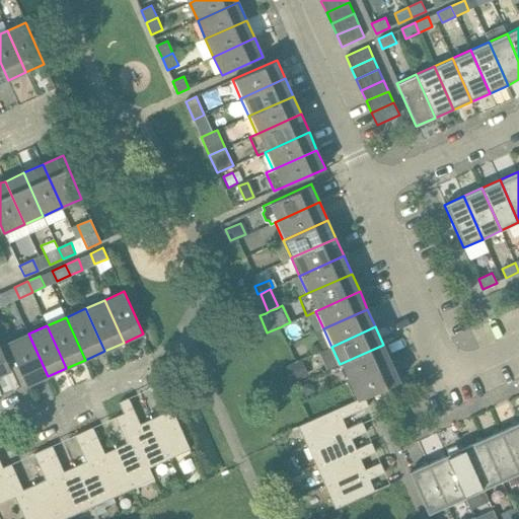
[(48,376),(28,334),(8,343),(27,385),(48,376)]
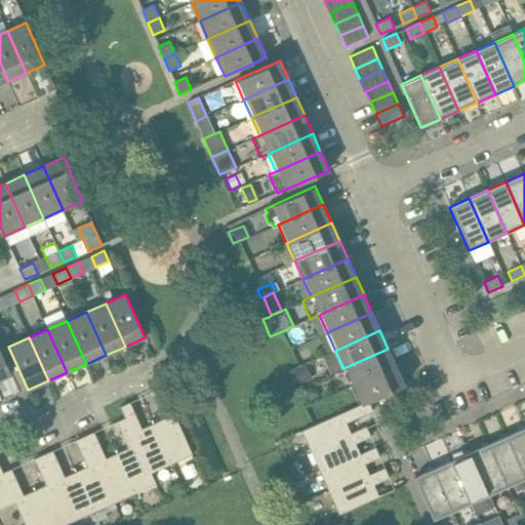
[(344,368),(352,387),(396,366),(388,349),(344,368)]
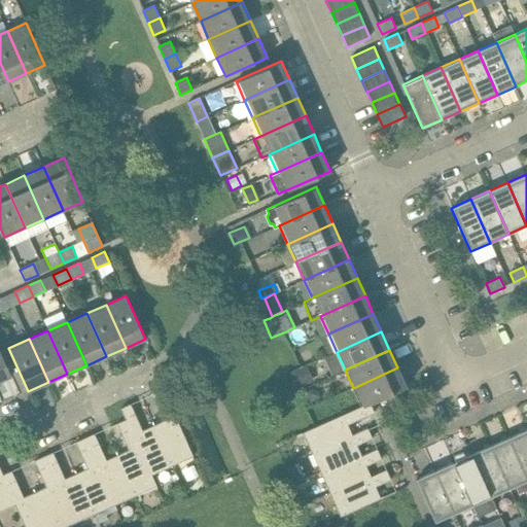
[(0,351),(0,381),(11,376),(0,351)]
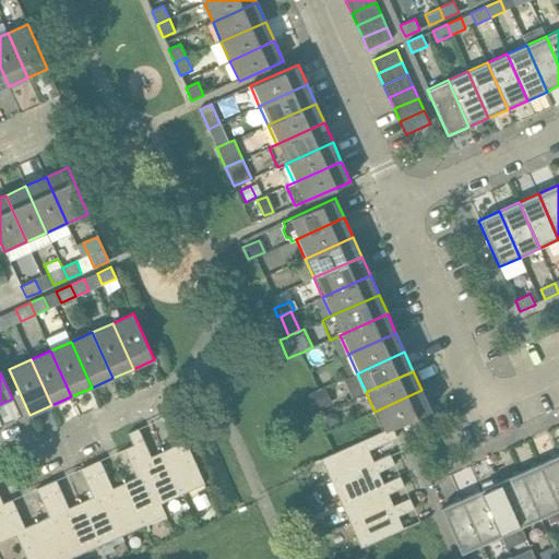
[(421,390),(375,412),(383,431),(392,427),(430,411),(421,390)]
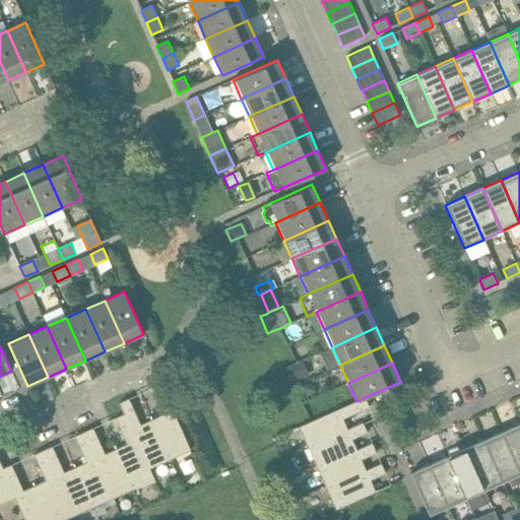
[(295,365),(285,369),(291,383),(301,379),(303,378),(297,364),(295,365)]
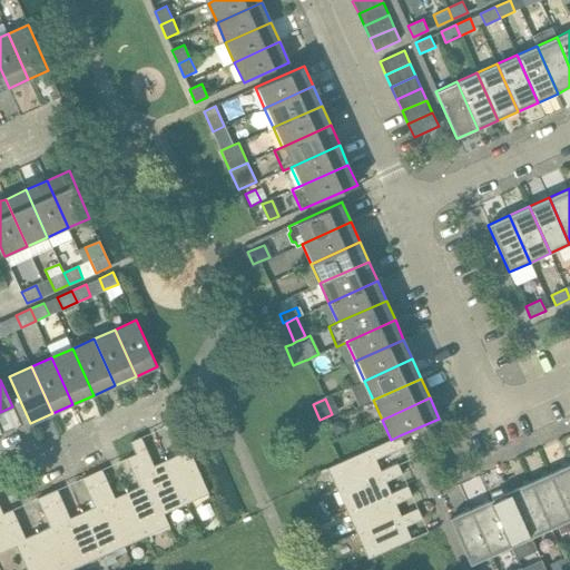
[(166,460),(186,503),(208,493),(176,421),(165,425),(178,454),(166,460)]
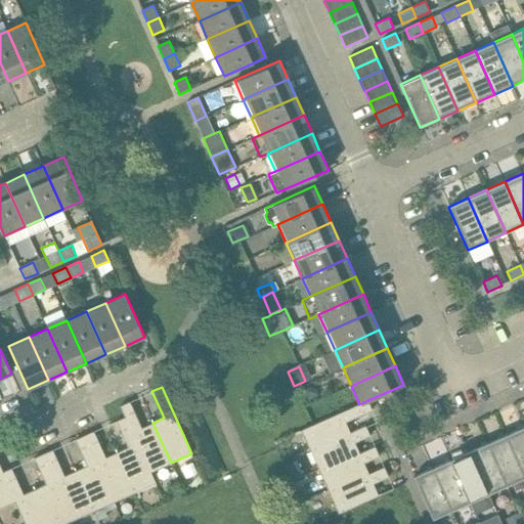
[(307,400),(316,396),(312,387),(303,391),(307,400)]
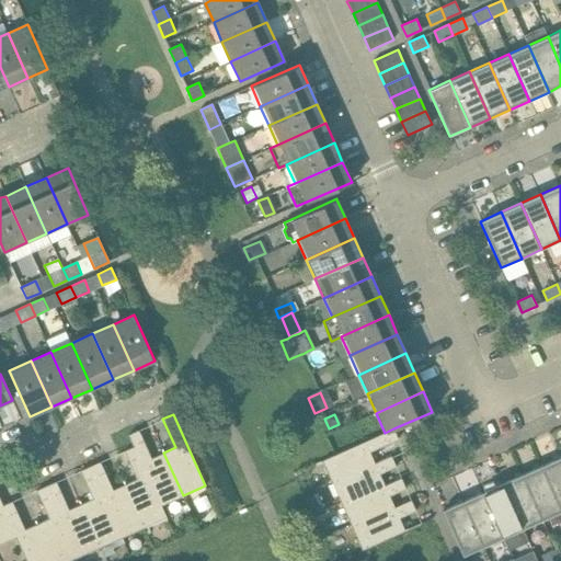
[(399,439),(393,428),(385,433),(322,460),(332,482),(375,464),(370,454),(382,448),(382,446),(399,439)]
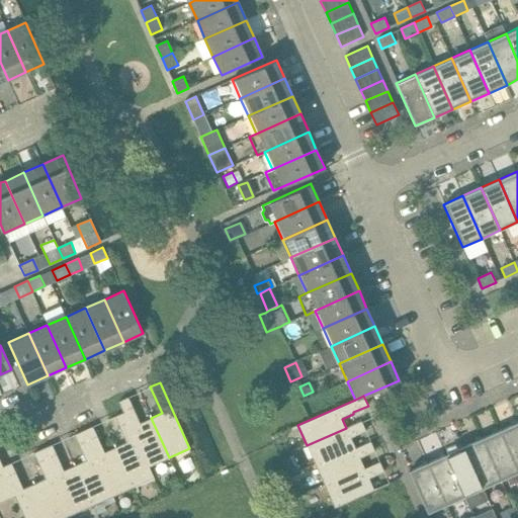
[(149,467),(149,466),(169,457),(151,418),(140,423),(128,397),(118,402),(123,412),(149,467)]
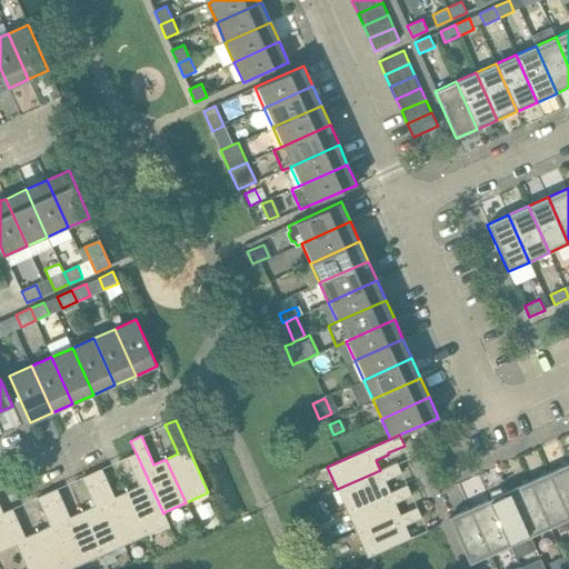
[(127,491),(147,536),(169,525),(163,512),(163,513),(136,452),(126,457),(139,486),(127,491)]
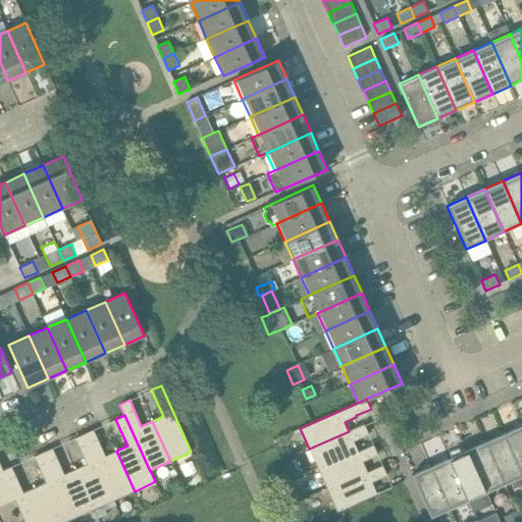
[(349,431),(309,449),(318,469),(358,452),(353,440),(369,434),(364,424),(349,431)]
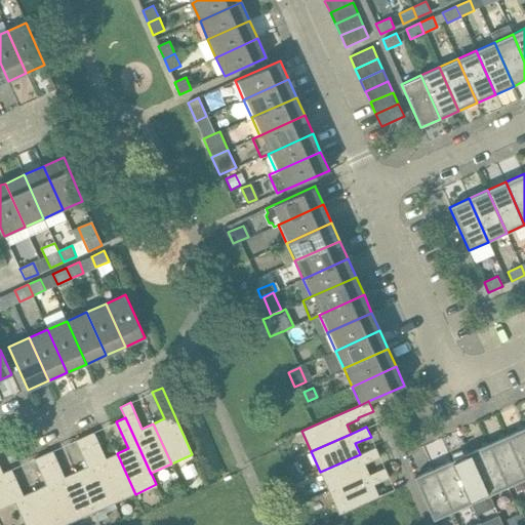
[(524,476),(524,427),(507,436),(524,476)]
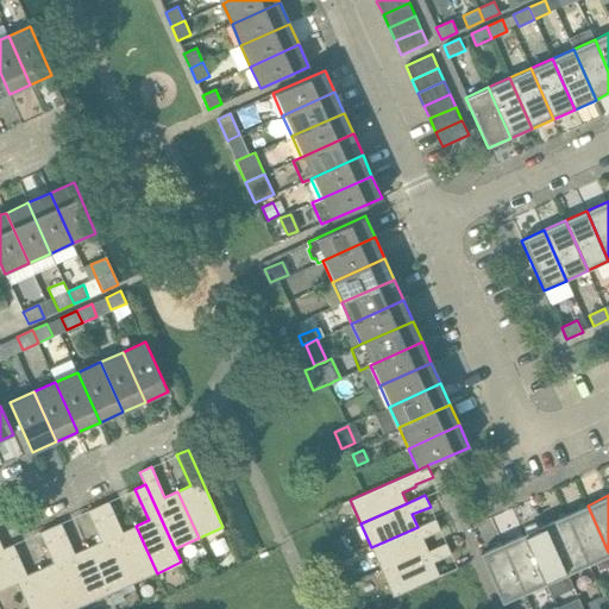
[(98,506),(133,584),(157,573),(136,526),(123,532),(108,501),(98,506)]
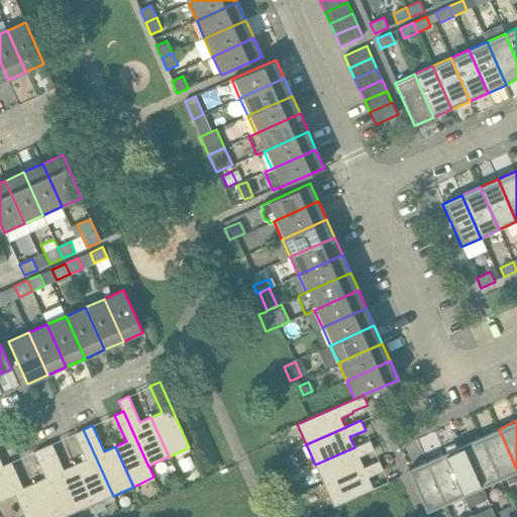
[(75,464),(92,505),(113,496),(83,429),(74,433),(86,459),(75,464)]
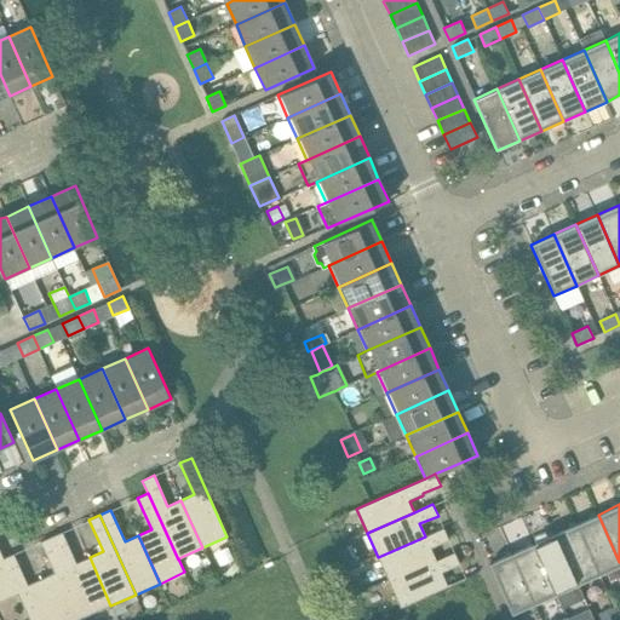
[(600,575),(619,566),(619,562),(598,515),(577,524),(600,575)]
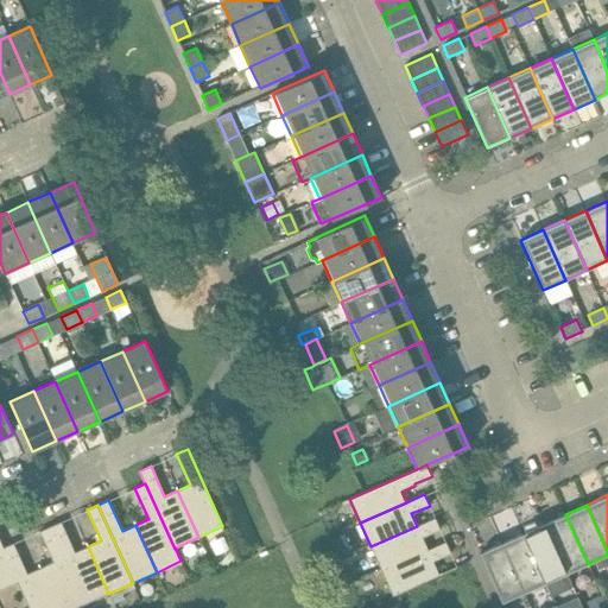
[(567,574),(588,564),(565,514),(544,524),(567,574)]
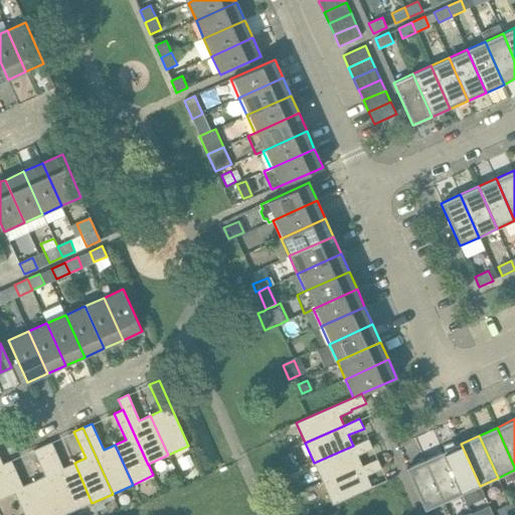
[(368,439),(353,446),(314,463),(323,483),(362,466),(357,456),(372,449),(368,439)]
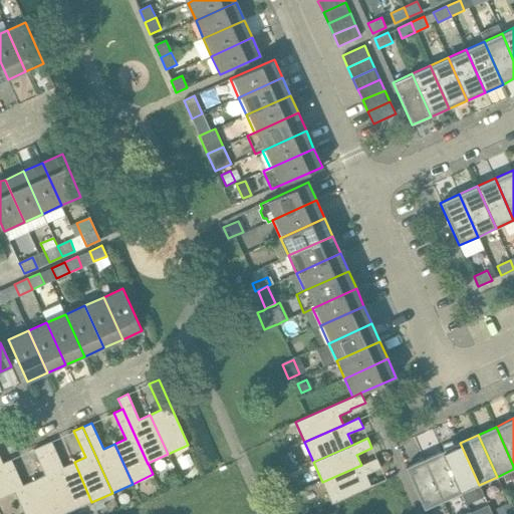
[(42,445),(72,510),(91,502),(74,462),(63,467),(51,441),(42,445)]
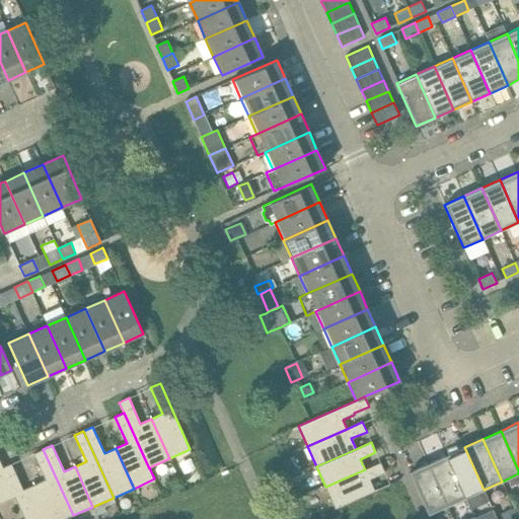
[(464,447),(446,455),(465,498),(470,509),(489,501),(484,490),(464,447)]
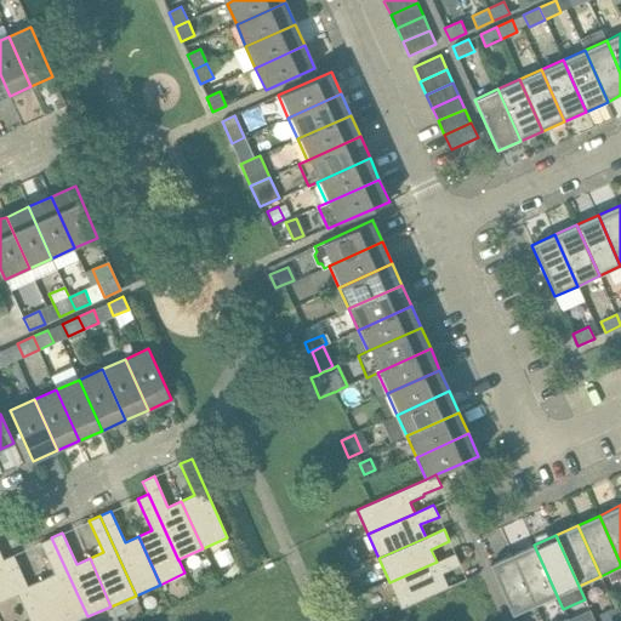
[(41,580),(58,620),(77,620),(87,616),(51,537),(40,542),(55,574),(41,580)]
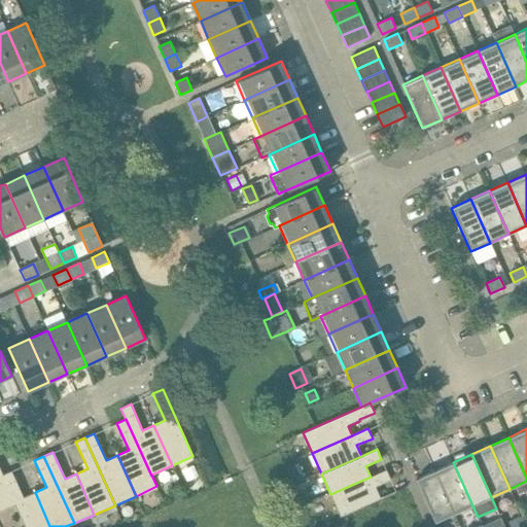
[(454,514),(472,505),(453,462),(434,470),(454,514)]
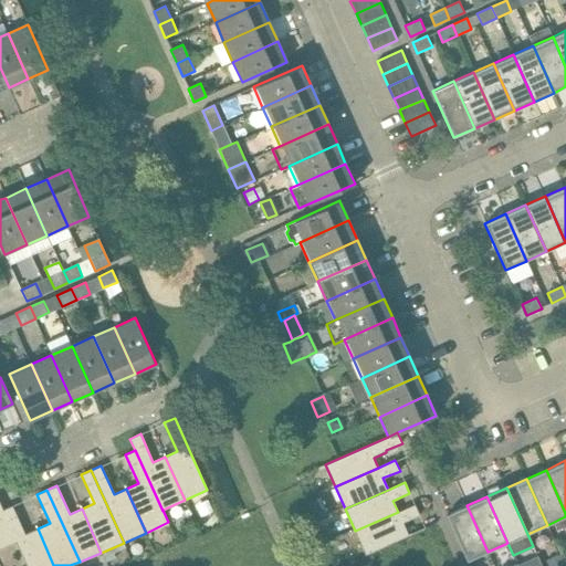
[(310,501),(307,502),(314,519),(316,517),(323,514),(315,499),(310,501)]
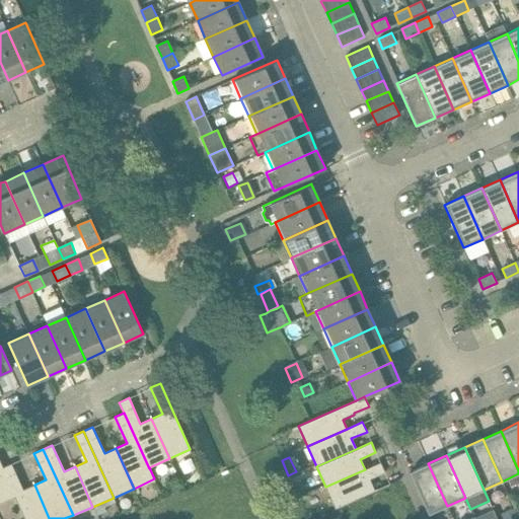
[(2,467),(3,467),(0,461),(0,504),(14,498),(15,498),(2,467)]
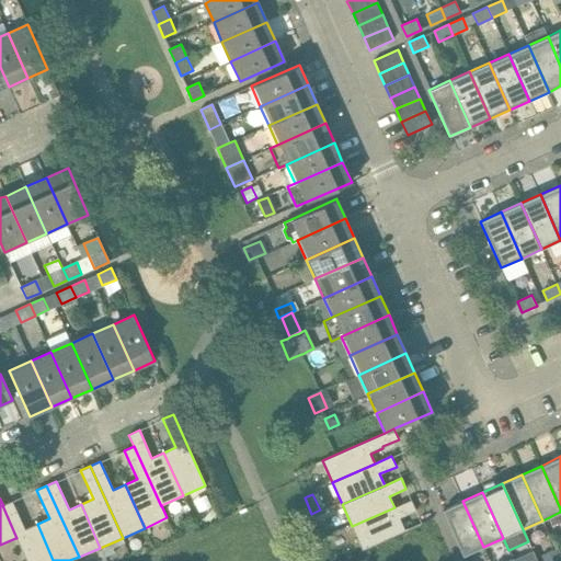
[(411,500),(395,507),(352,526),(362,550),(405,530),(399,518),(415,511),(411,500)]
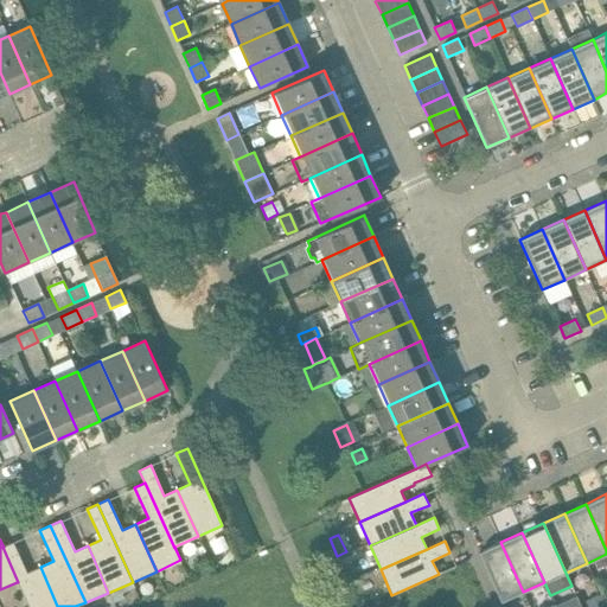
[(17,582),(27,606),(57,606),(40,567),(27,573),(13,542),(4,547),(2,547),(18,582),(17,582)]
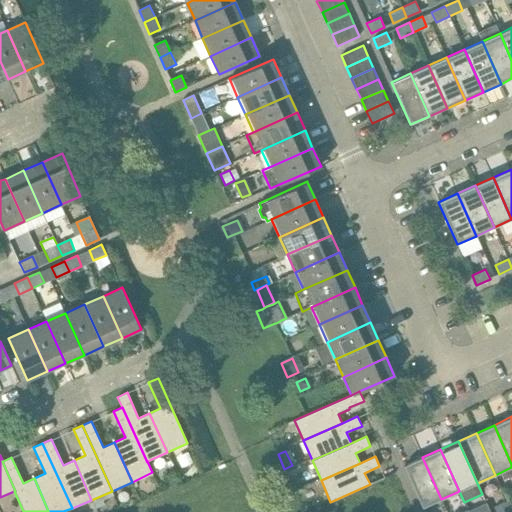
[(422,457),(404,465),(423,507),(441,499),(422,457)]
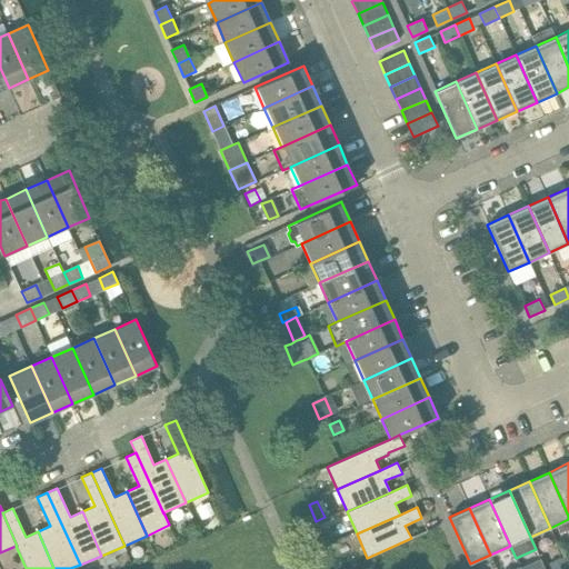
[(551,568),(565,568),(568,568),(563,557),(549,563),(551,568)]
